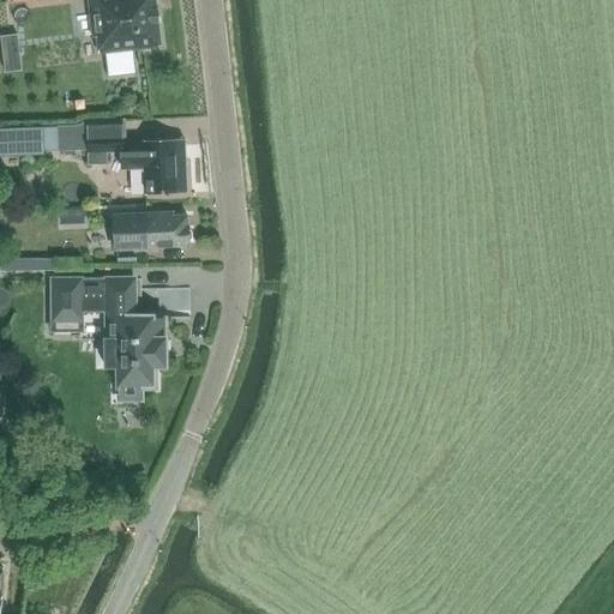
[(89,0),(94,40),(98,38),(100,55),(160,47),(161,48),(162,47),(162,44),(156,0),(89,0)]
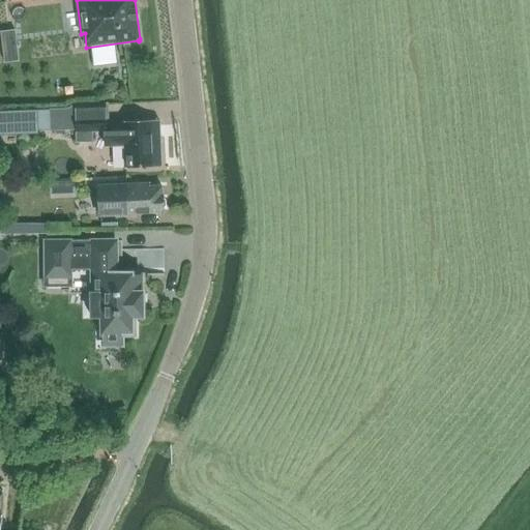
[(15,30),(0,32),(4,63),(19,61),(15,30)]
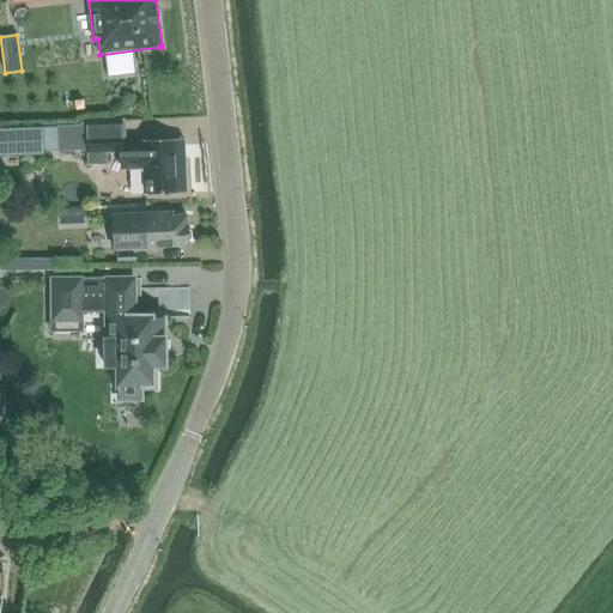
[(146,195),(187,194),(186,163),(178,163),(178,140),(121,143),(121,120),(58,122),(58,127),(59,150),(87,150),(87,165),(108,164),(107,153),(122,152),(122,161),(145,159),(146,195)]
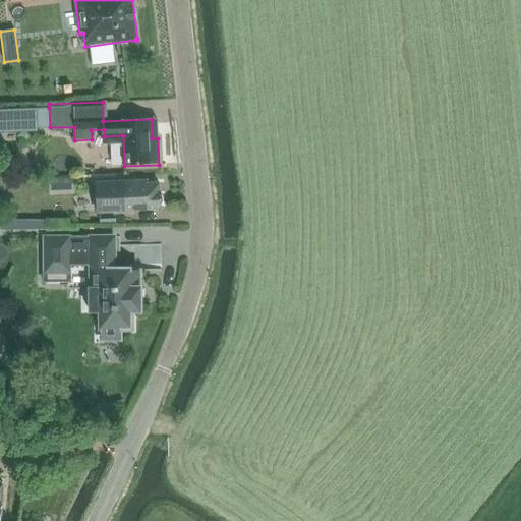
[(49,104),(0,106),(0,132),(38,131),(38,128),(50,127),(49,108),(49,104)]
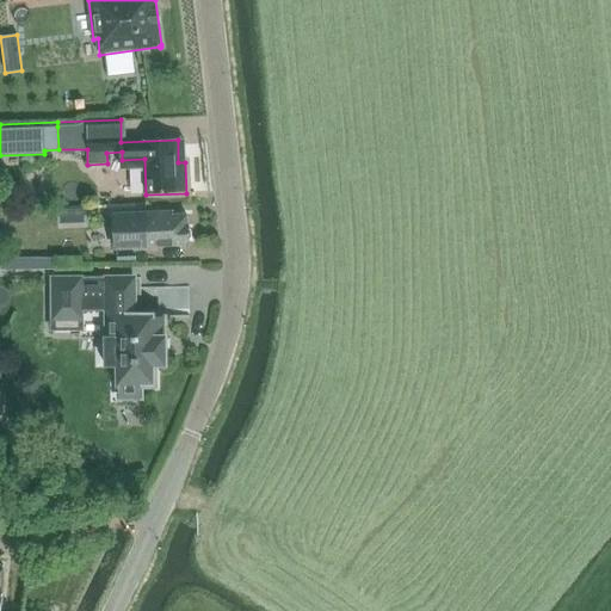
[(148,248),(189,246),(187,215),(171,216),(171,210),(146,213),(116,213),(118,247),(148,246),(148,248)]
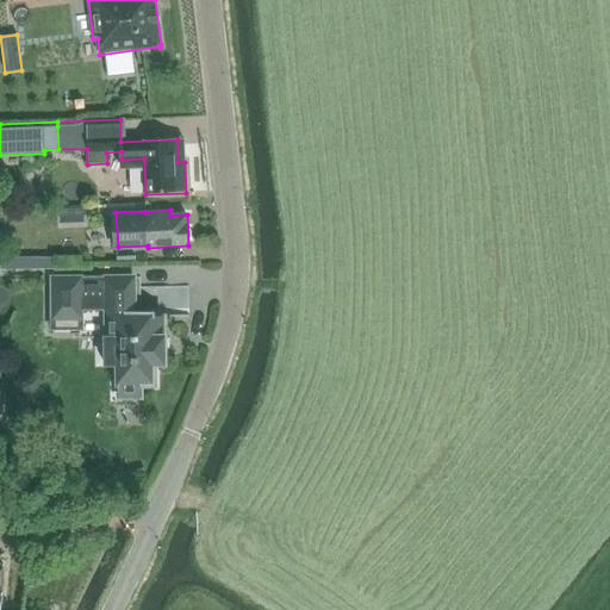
[(42,257),(41,243),(16,244),(17,259),(42,257)]
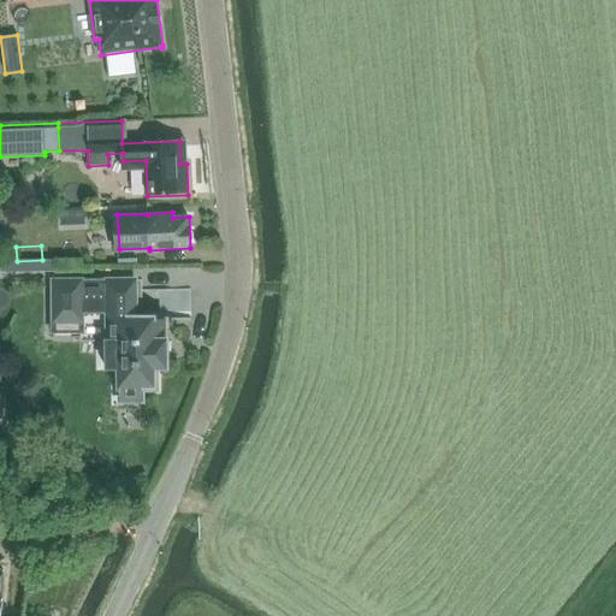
[(173,267),(155,266),(154,300),(194,301),(196,252),(175,250),(173,267)]
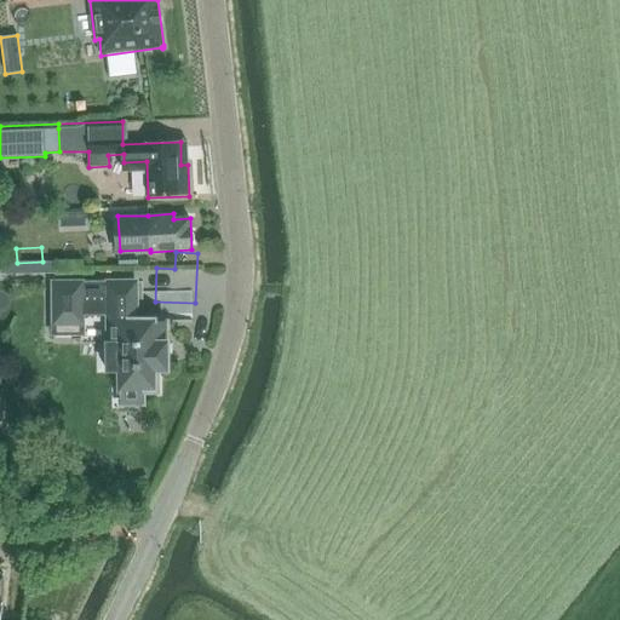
[(107,343),(107,344),(122,344),(122,368),(119,368),(119,401),(144,401),(144,395),(160,395),(160,369),(166,369),(166,362),(162,361),(162,321),(137,321),(137,282),(55,282),(55,323),(82,323),(82,314),(108,314),(108,343),(107,343)]
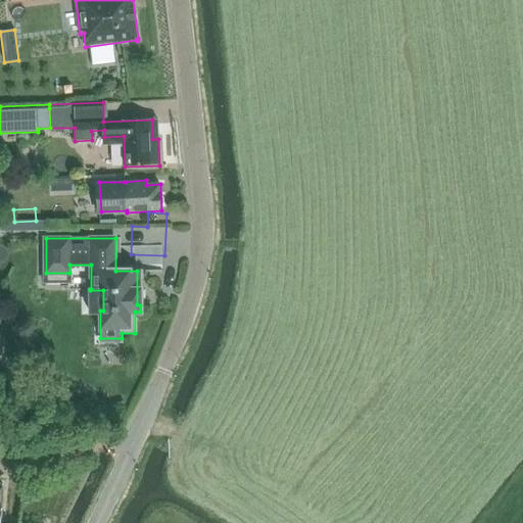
All buildings are outlined.
